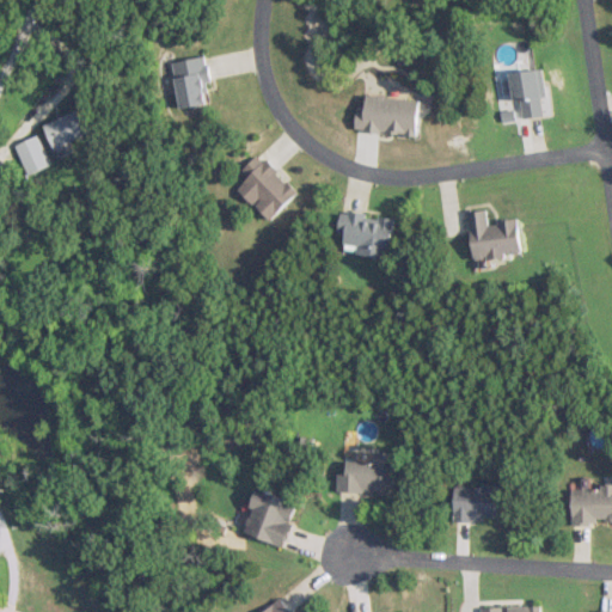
[(200,55),(167,61),(177,108),(209,102),(200,55)]
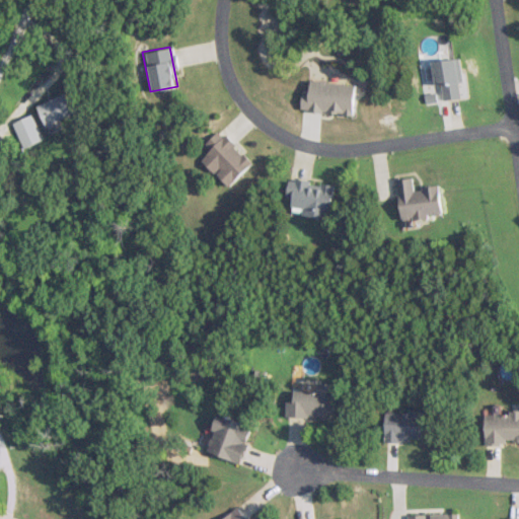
[(429,60),(432,85),(439,84),(441,98),(462,96),(458,57),(429,60)]
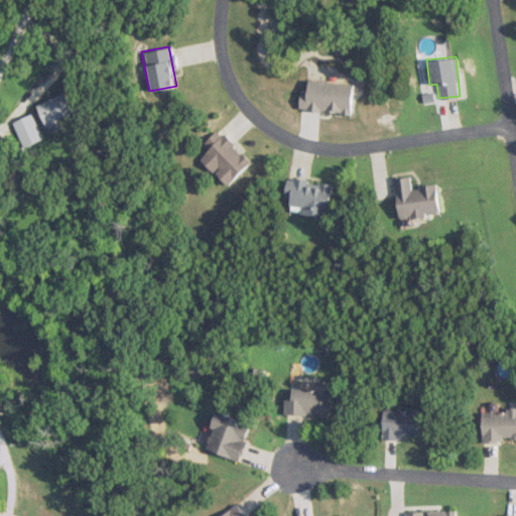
[(349,113),(352,83),(306,79),(304,92),(298,92),(297,109),(349,113)]
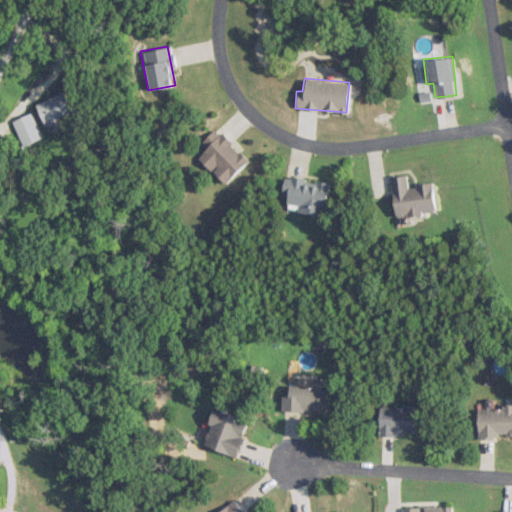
[(71,110),(62,90),(32,105),(41,124),(71,110)]
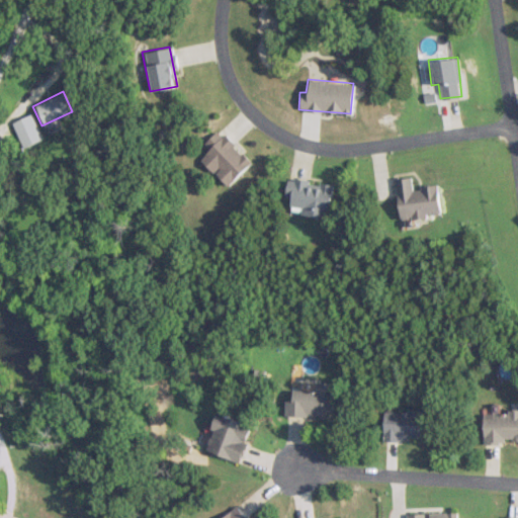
[(9,122),(19,147),(39,139),(29,113),(9,122)]
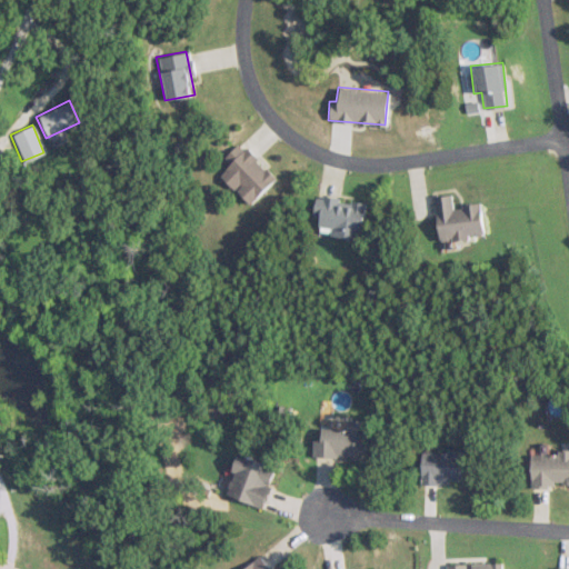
[(239,141),(222,157),(229,163),(218,175),(248,205),(275,178),(239,141)]
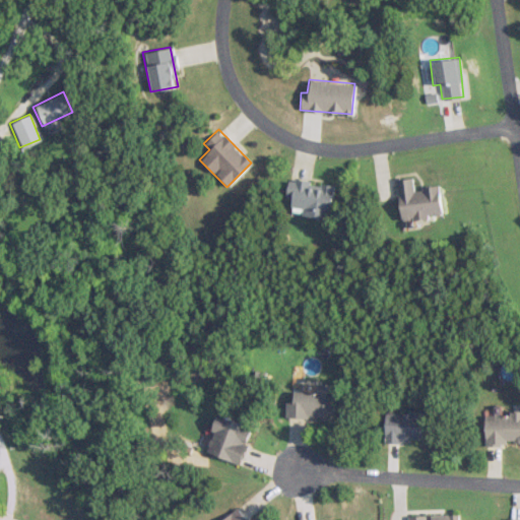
[(398,219),(440,214),(436,186),(411,188),(410,177),(394,179),(398,219)]
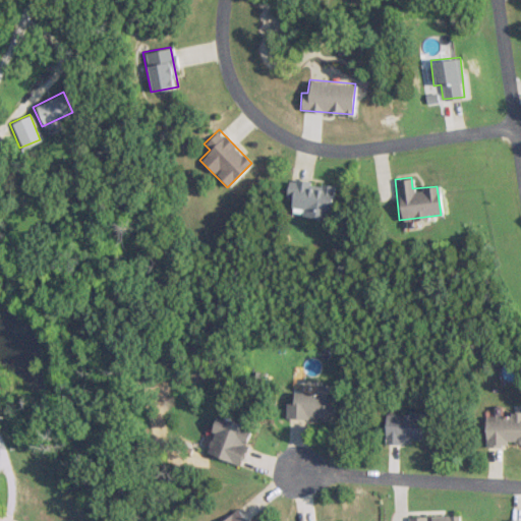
[(291,197),(289,212),(328,218),(333,185),(288,178),(285,196),(291,197)]
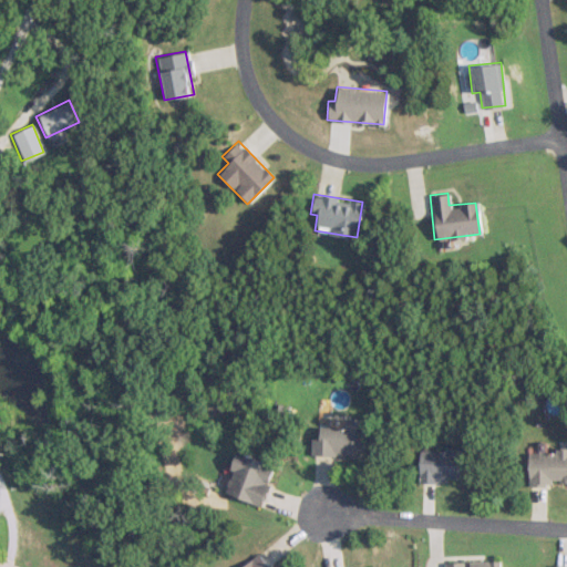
[(343,428),(318,426),(318,437),(311,437),(310,454),(362,456),(363,419),(344,418),(343,428)]
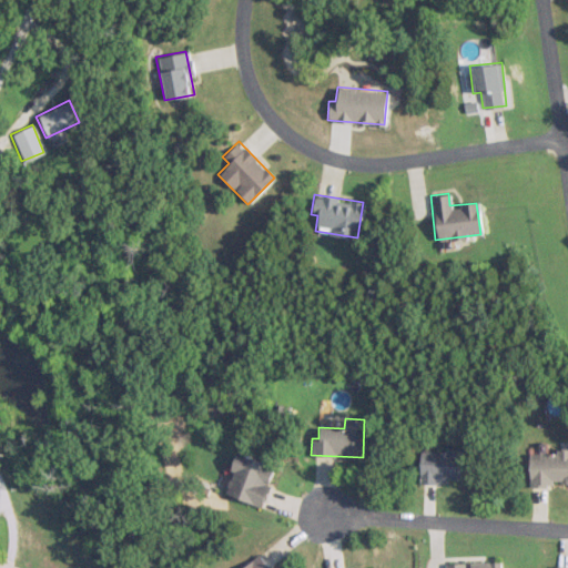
[(567,449),(528,450),(528,486),(567,485),(567,449)]
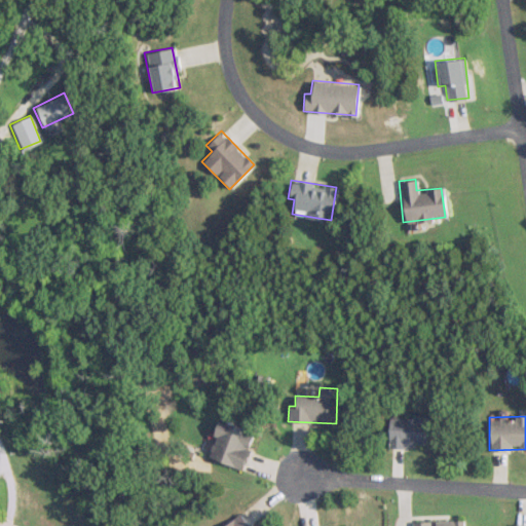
[(427,417),(388,417),(388,447),(427,447),(427,417)]
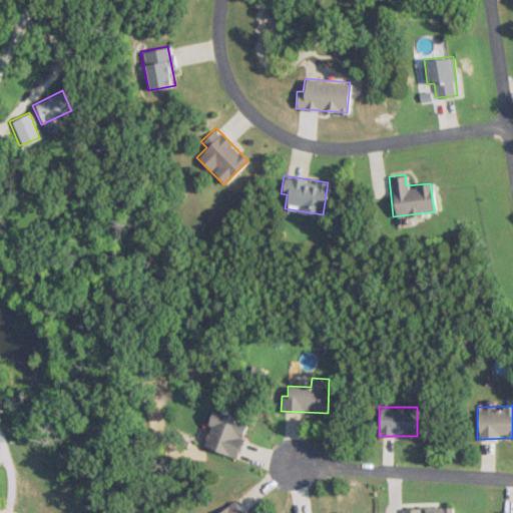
[(199,445),(234,458),(247,422),(213,409),(199,445)]
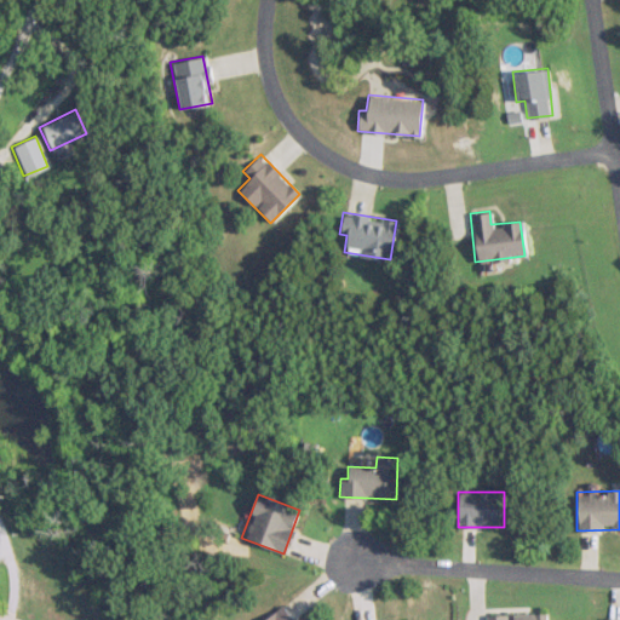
[(259,619),(292,619),(282,604),(259,619)]
